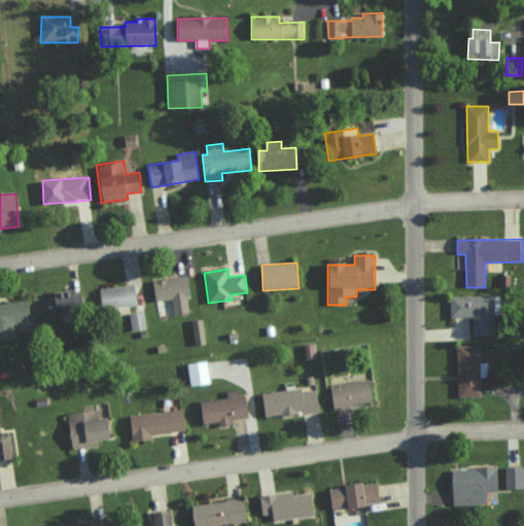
[(174,314),(191,312),(187,277),(153,281),(155,303),(173,300),(174,314)]
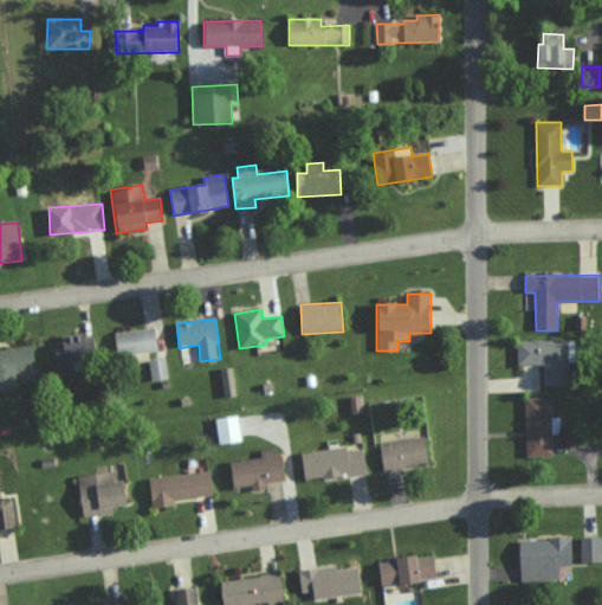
[(159,352),(156,328),(115,333),(117,356),(159,352)]
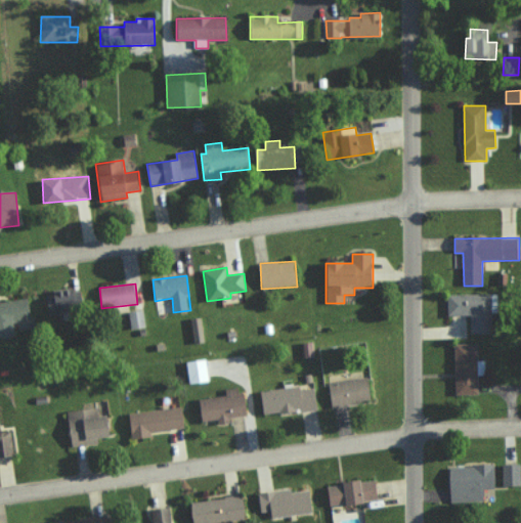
[(490,294),(447,296),(448,316),(471,315),(471,335),(492,334),(490,294)]
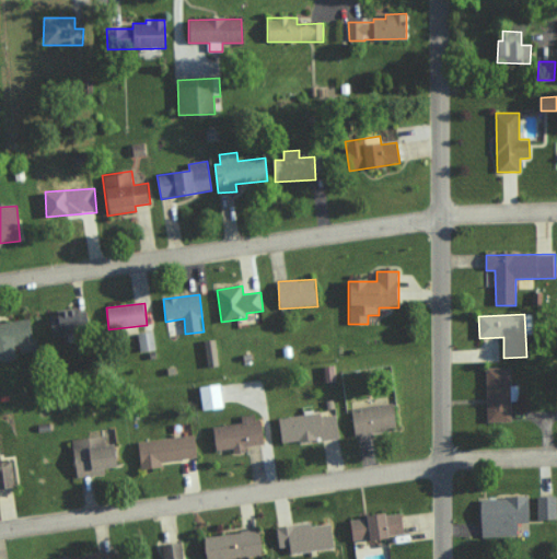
[(0,323),(0,361),(15,361),(14,347),(32,347),(31,322),(0,323)]
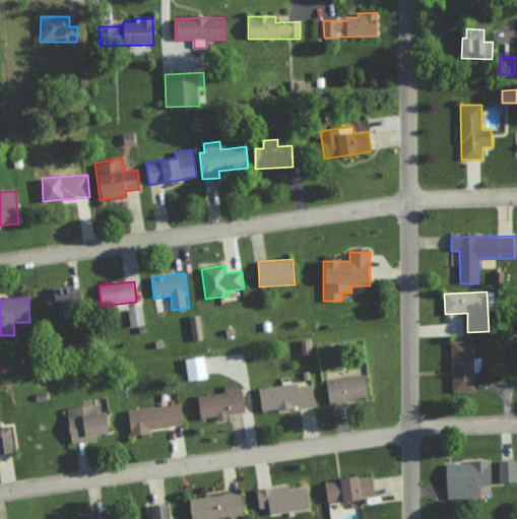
[(146,325),(144,308),(130,310),(131,327),(146,325)]
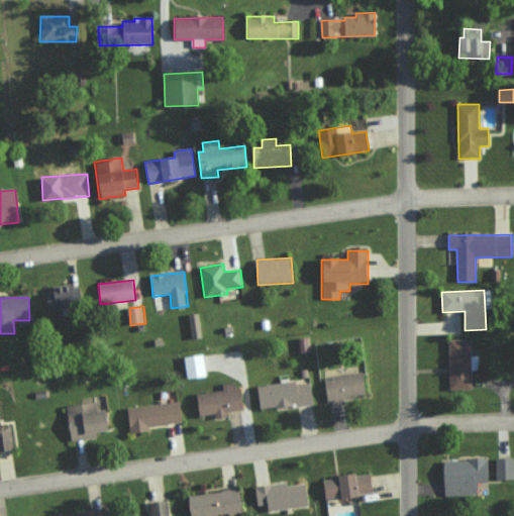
[(193,339),(204,337),(200,314),(189,315),(193,339)]
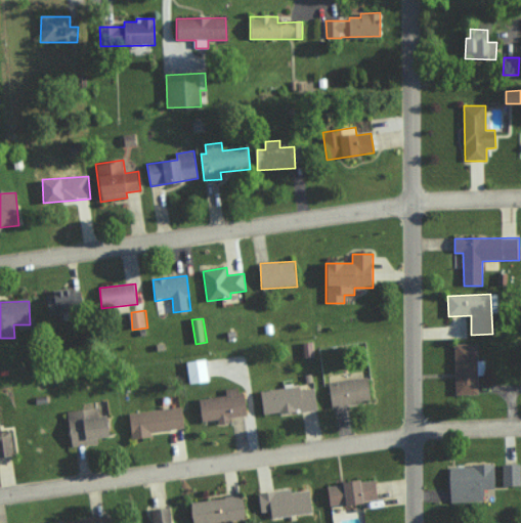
[(456,395),(478,394),(477,344),(454,344),(456,395)]
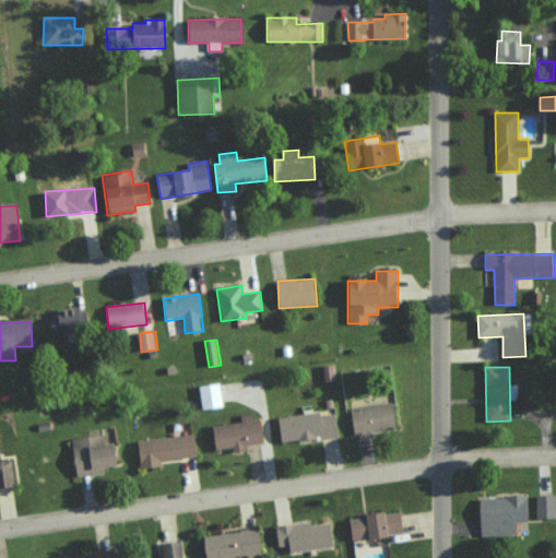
[(200,386),(202,410),(222,408),(221,384),(200,386)]
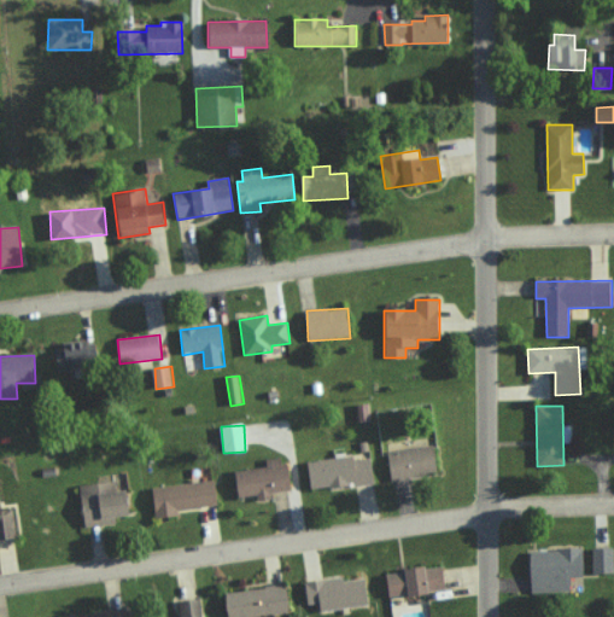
[(389,450),(390,479),(437,476),(436,447),(389,450)]
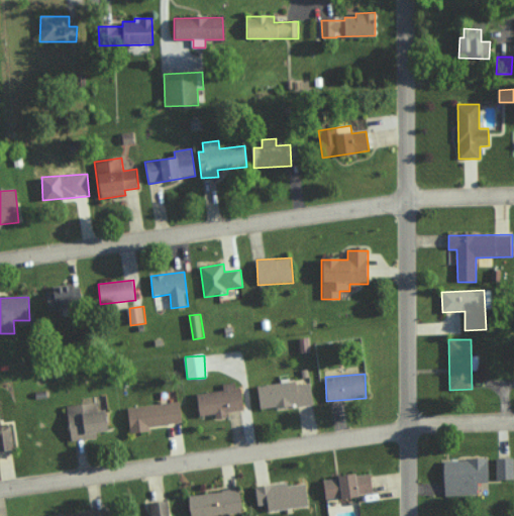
[(258,388),(260,410),(297,406),(297,408),(314,406),(311,381),(258,388)]
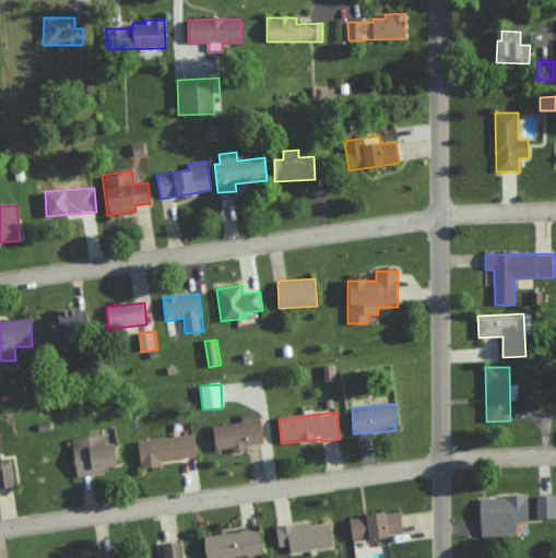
[(213,426),(215,450),(234,449),(234,453),(245,452),(245,446),(261,444),(259,414),(241,416),(241,424),(213,426)]
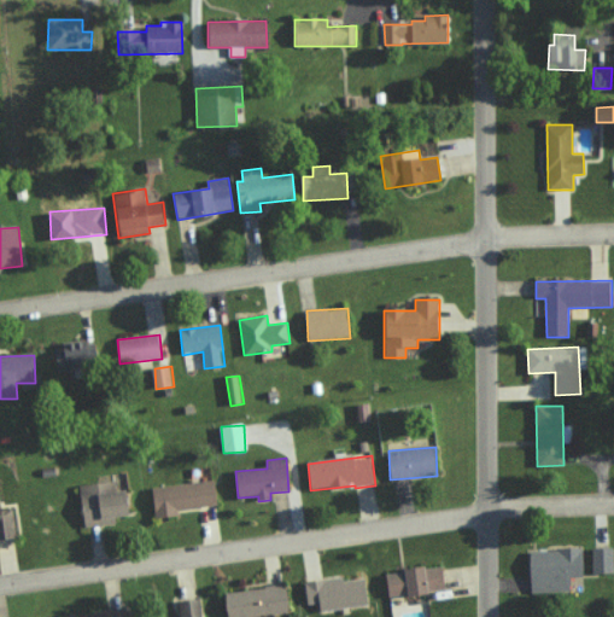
[(155,518),(180,517),(180,510),(217,507),(216,482),(152,487),(155,518)]
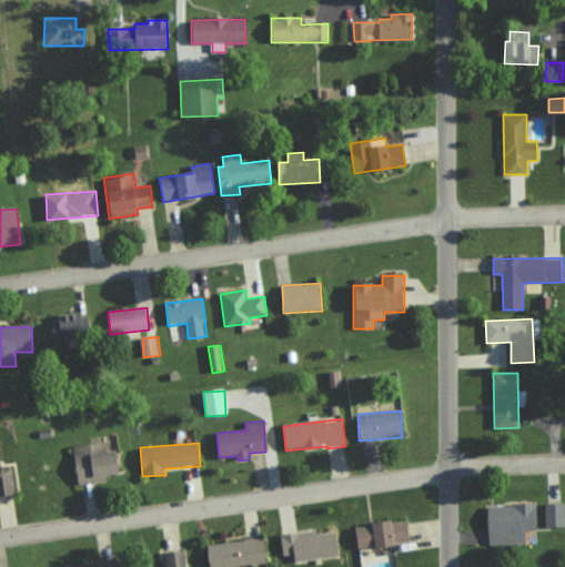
[(76,484),(108,483),(108,475),(115,474),(114,451),(108,452),(107,444),(74,445),(76,484)]
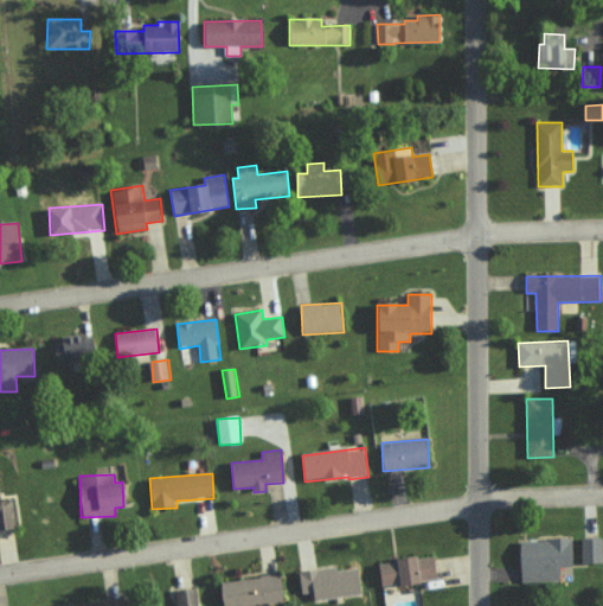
[(0,493),(0,530),(18,529),(15,502),(1,503),(0,493)]
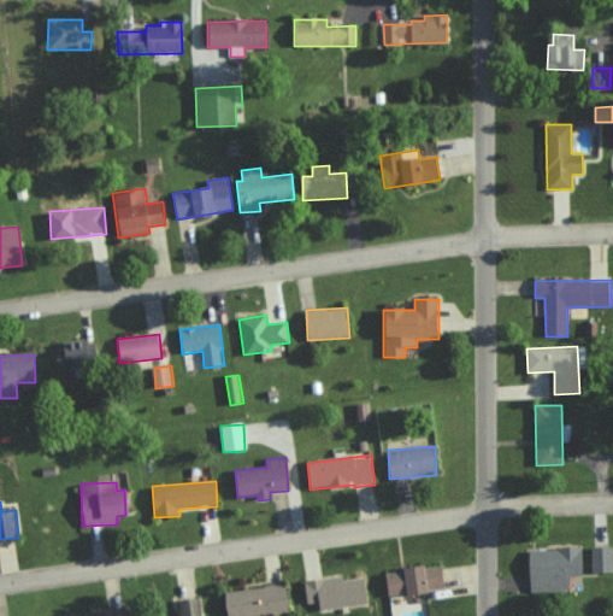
[(612,547),(593,547),(594,574),(612,573),(612,547)]
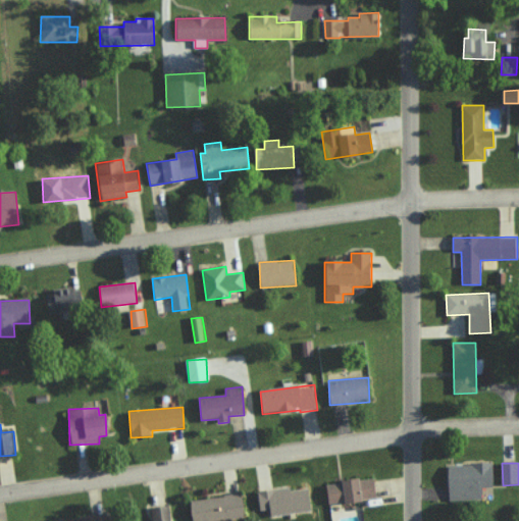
[(492,488),(491,464),(448,465),(449,502),(482,501),(482,488),(492,488)]
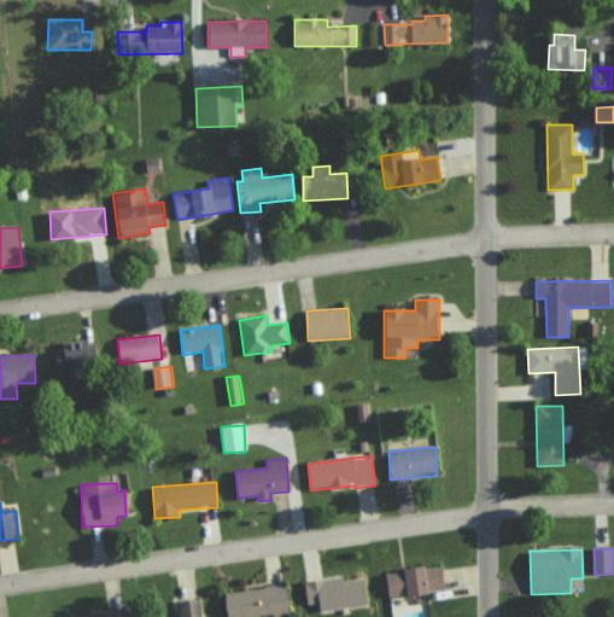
[(445,591),(443,566),(386,574),(389,599),(445,591)]
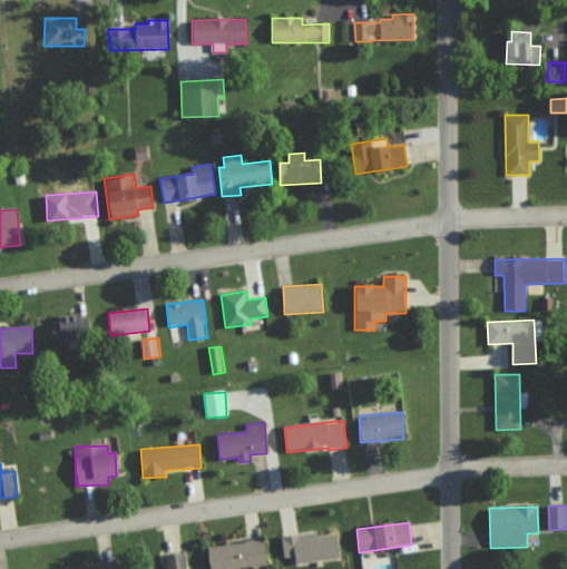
[(296,563),(340,558),(336,531),(282,539),(284,558),(295,557),(296,563)]
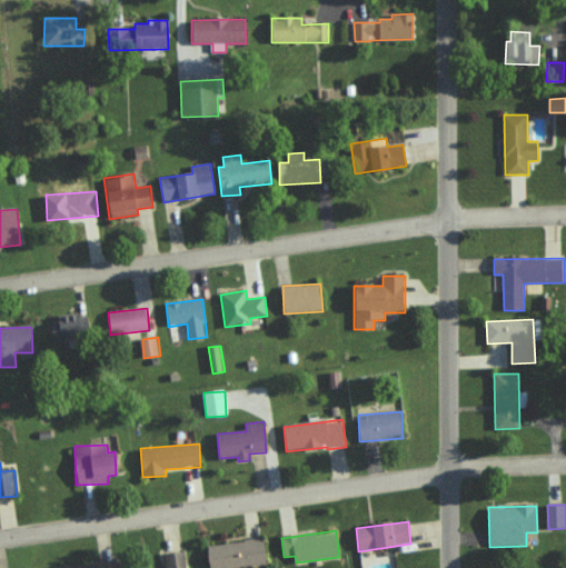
[(265,567),(265,541),(207,544),(208,567),(265,567)]
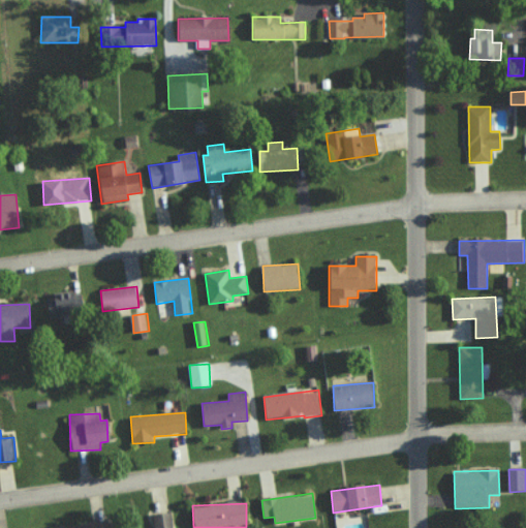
[(174,527),(172,513),(153,515),(154,527),(174,527)]
